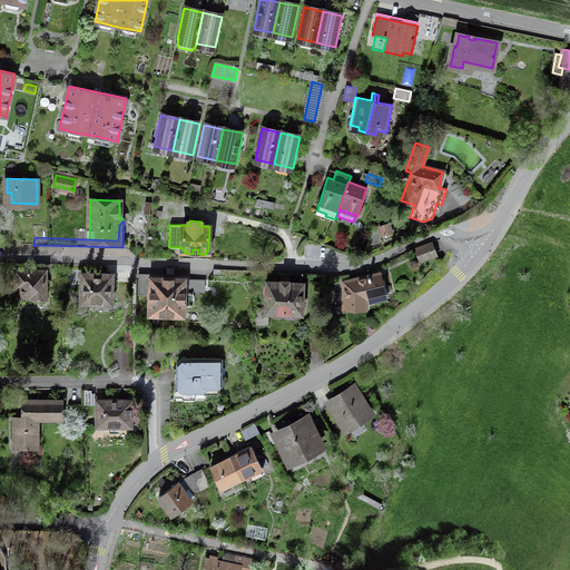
[(390,227),(377,231),(381,242),(393,237),(390,227)]
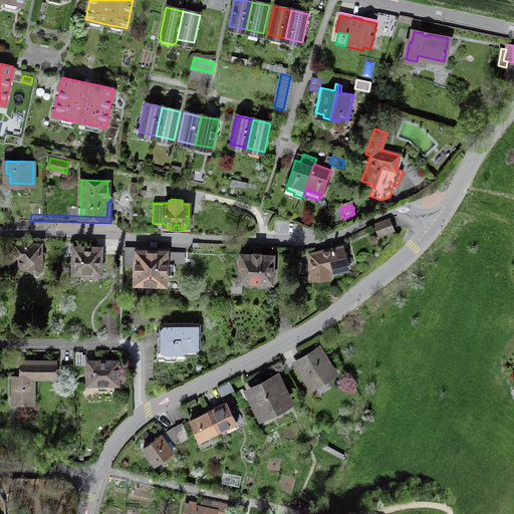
[(379,236),(395,231),(390,218),(374,224),(379,236)]
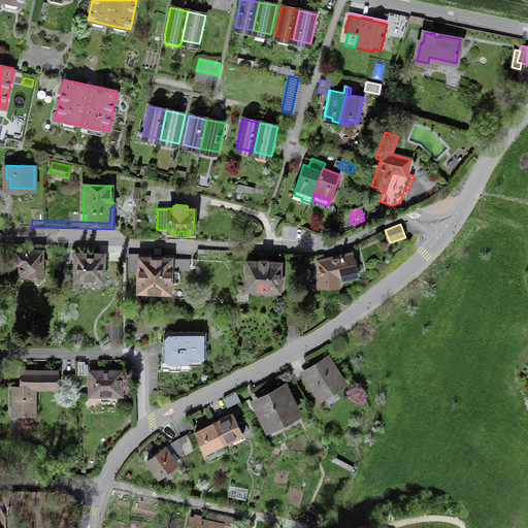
[(14,264),(19,264),(19,269),(31,270),(31,277),(40,277),(40,273),(41,273),(42,250),(15,250),(14,264)]
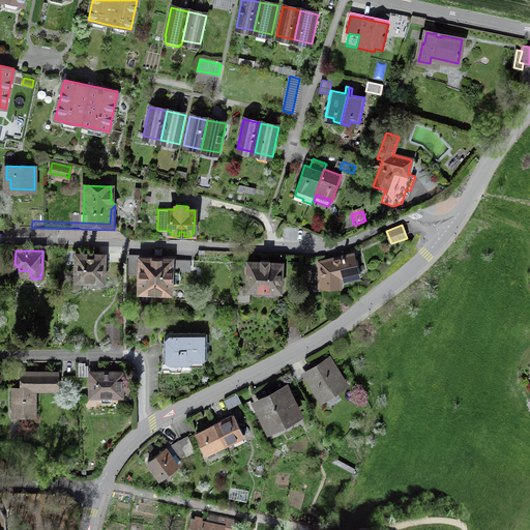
[(128,254),(128,273),(137,273),(137,260),(140,260),(140,258),(172,259),(176,259),(176,255),(128,254)]
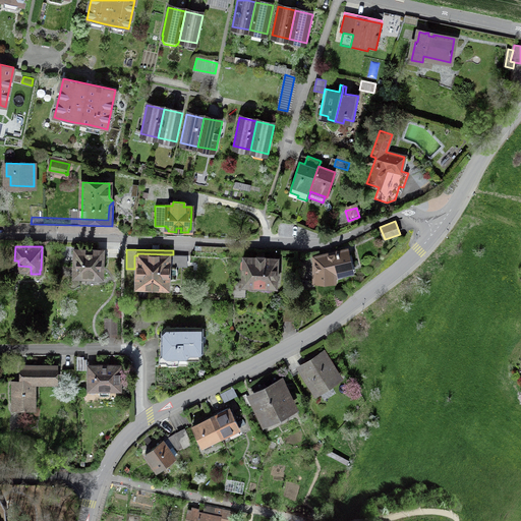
[(105,261),(105,255),(101,255),(101,251),(73,250),(73,262),(76,263),(75,274),(101,275),(101,261),(105,261)]
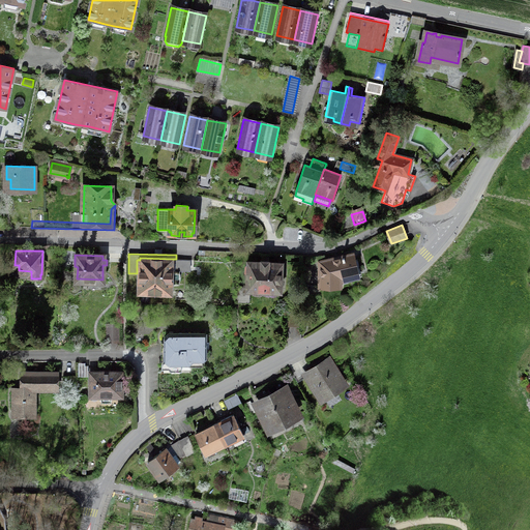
[(357,259),(354,260),(353,255),(321,262),(320,286),(340,286),(340,276),(360,271),(357,259)]
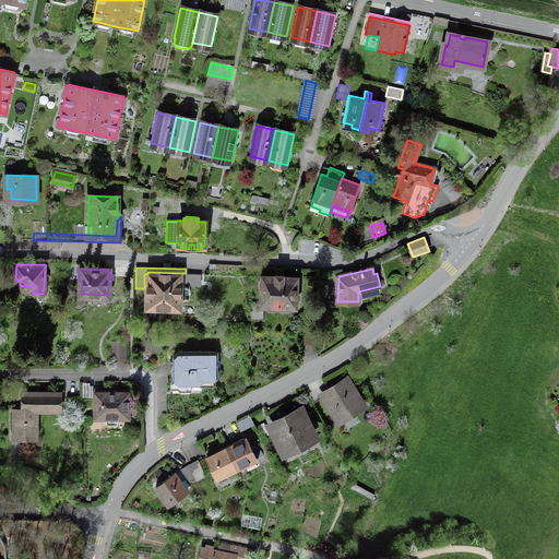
[(180,285),(181,273),(147,272),(147,274),(146,307),(151,307),(151,309),(158,309),(158,307),(174,308),(175,309),(179,310),(181,307),(181,304),(180,301),(180,298),(189,298),(189,296),(191,294),(191,289),(189,287),(189,285),(180,285)]
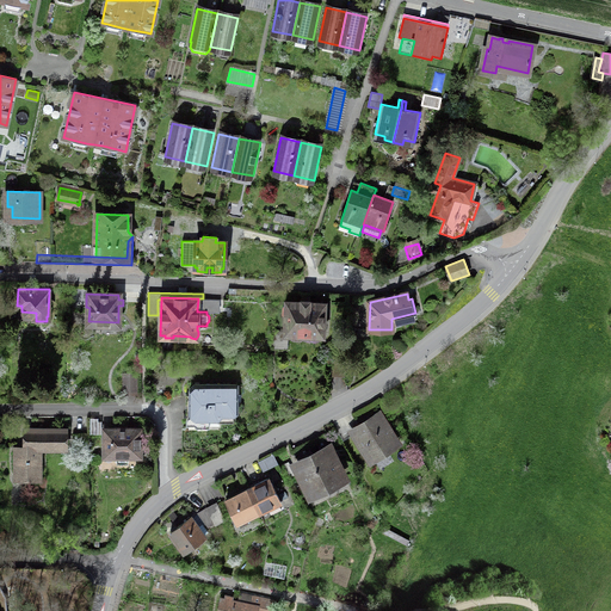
[(203,298),(198,298),(197,312),(207,312),(220,312),(220,300),(203,298)]
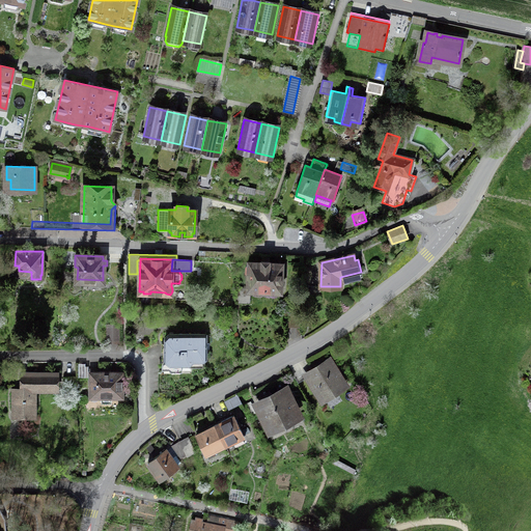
[(266,289),(266,291),(268,294),(275,295),(277,291),(278,290),(280,290),(281,264),(270,263),(270,260),(261,260),(261,263),(250,262),(250,264),(249,264),(246,267),(246,273),(248,275),(249,275),(249,288),(249,289),(266,289)]
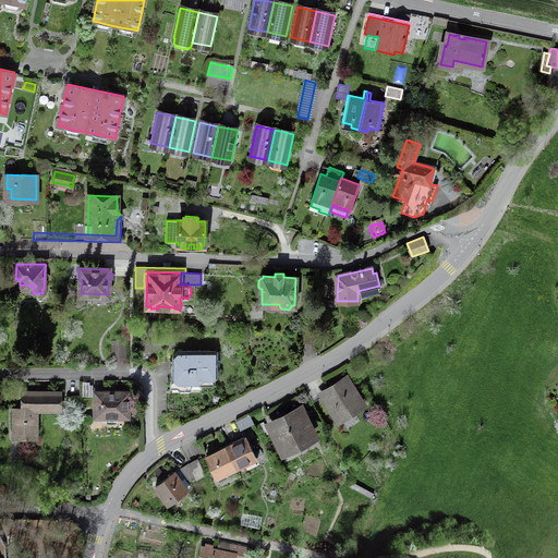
[(262,304),(262,303),(251,302),(250,317),(261,317),(262,304)]
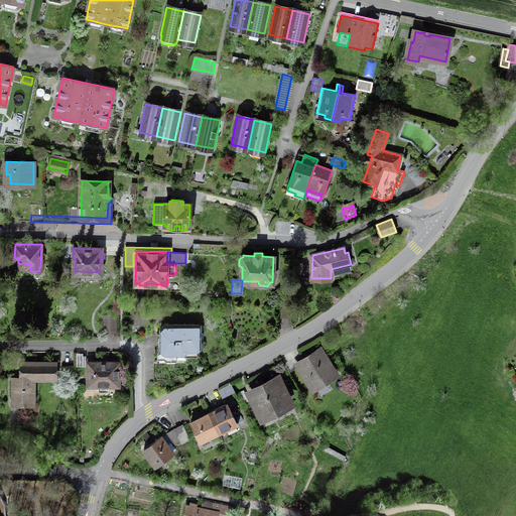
[(290,316),(291,300),(278,299),(277,315),(290,316)]
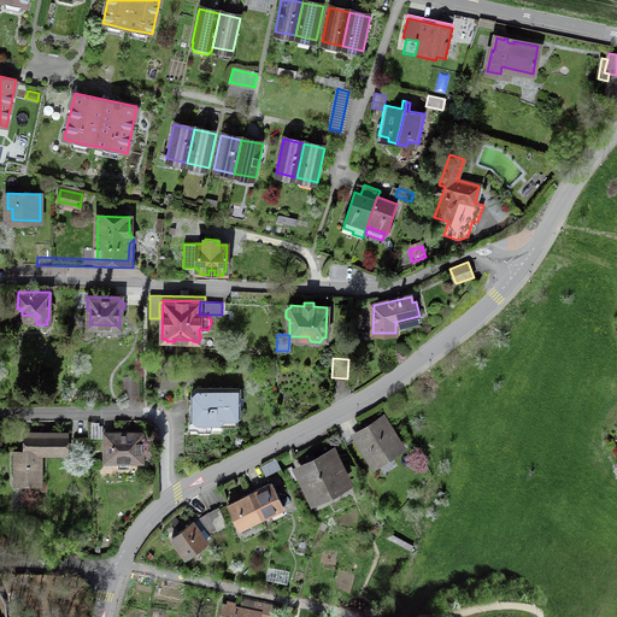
[(137,377),(125,377),(125,397),(137,397),(137,377)]
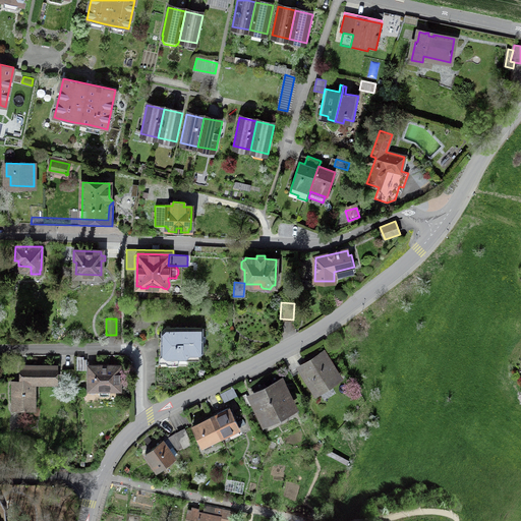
[(162,354),(159,357),(159,361),(166,362),(168,364),(178,364),(178,360),(198,360),(198,354),(199,354),(203,352),(203,337),(203,328),(166,328),(162,332),(162,354)]
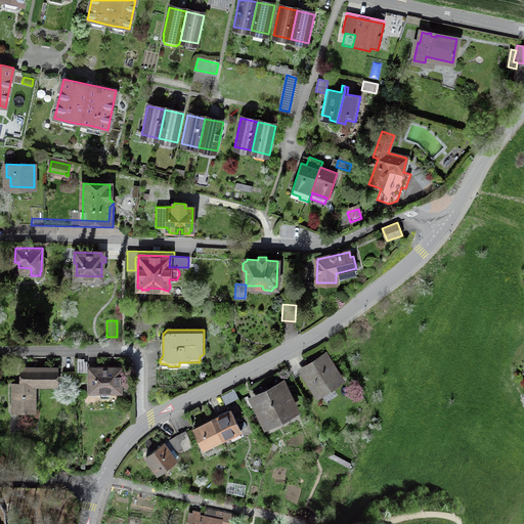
[(305,370),(318,391),(339,379),(329,363),(332,361),(329,355),(305,370)]
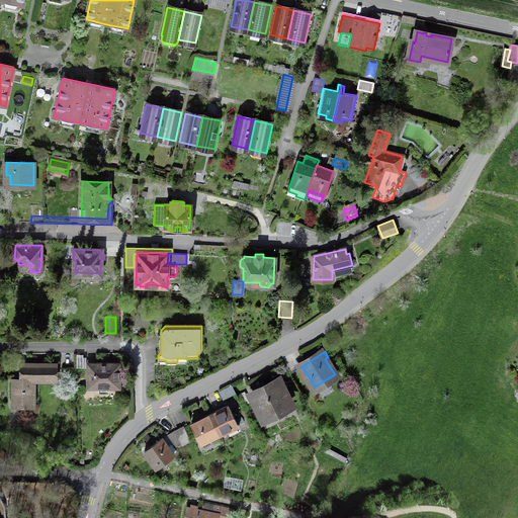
[(85,365),(85,352),(76,352),(75,365),(85,365)]
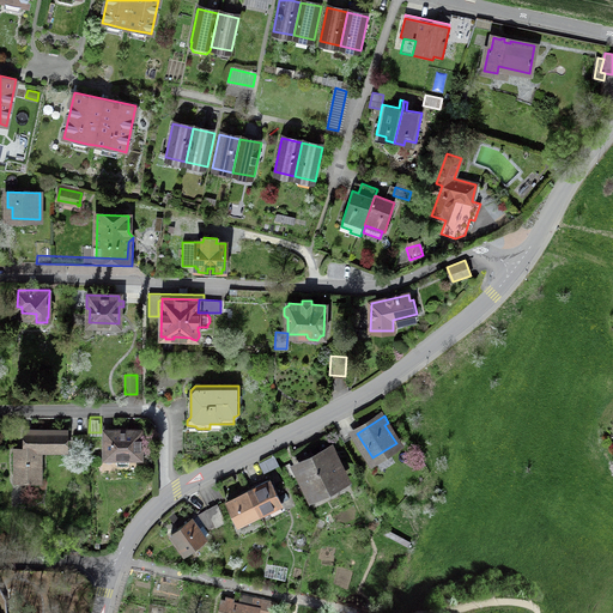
[(28,481),(41,481),(41,449),(66,449),(66,431),(25,431),(25,449),(14,449),(14,477),(28,477),(28,481)]
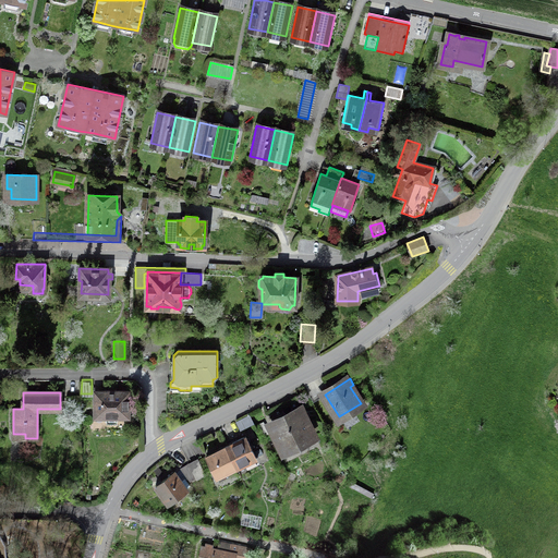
[(128,392),(96,392),(96,415),(107,415),(117,415),(128,415),(128,392)]
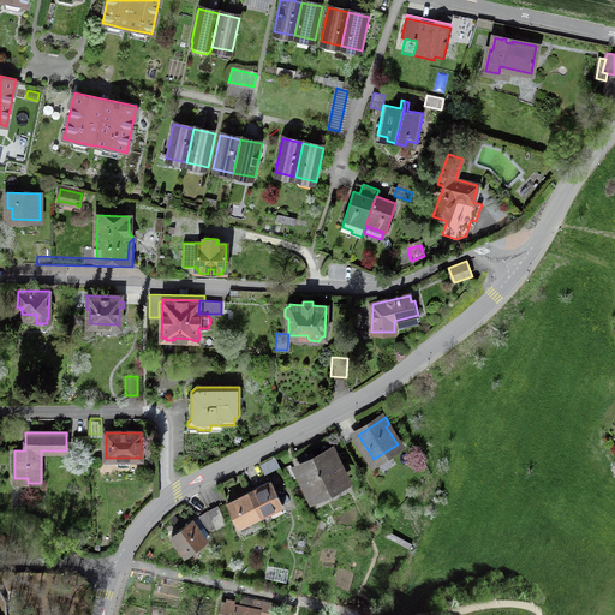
[(344,479),(329,452),(300,466),(304,475),(302,477),(305,485),(309,484),(314,494),(322,490),(323,494),(338,488),(335,483),(344,479)]
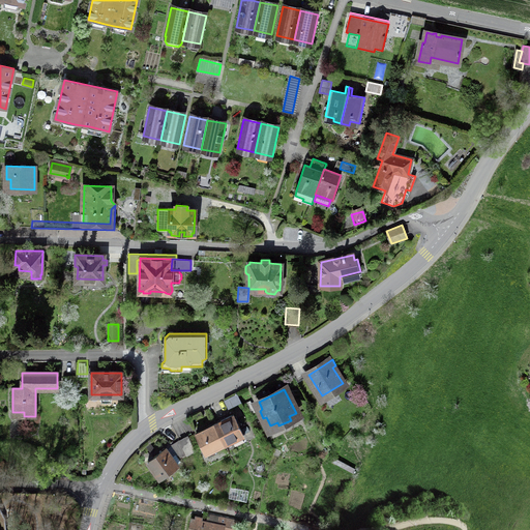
[(237,394),(226,401),(229,407),(240,402),(237,394)]
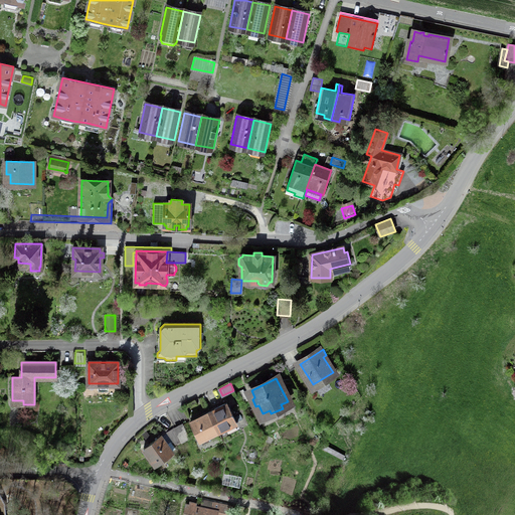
[(207,413),(218,436),(220,436),(236,427),(237,426),(226,404),(207,413)]
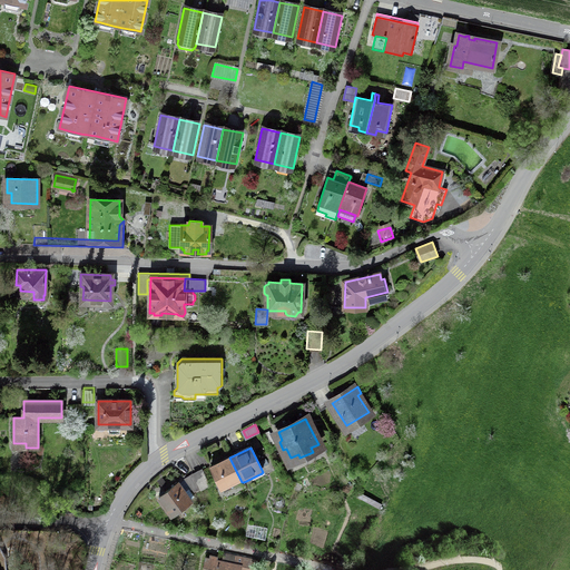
[(234,487),(242,482),(229,458),(208,468),(220,493),(224,491),(234,487)]
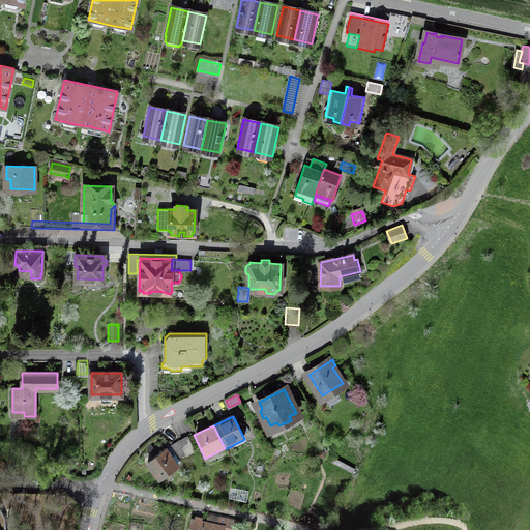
[(195,450),(188,437),(180,440),(186,452),(186,454),(195,450)]
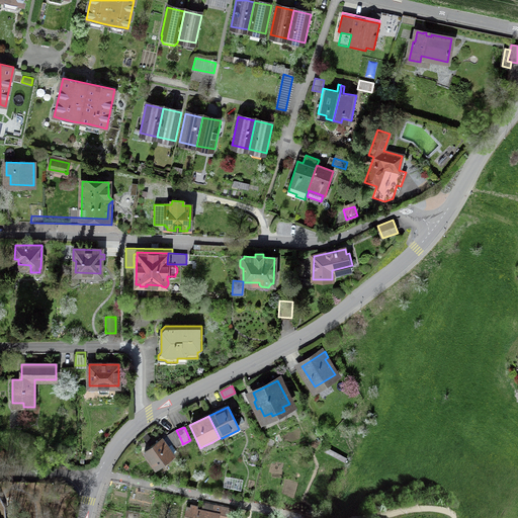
[(176,445),(182,442),(176,430),(168,435),(176,445)]
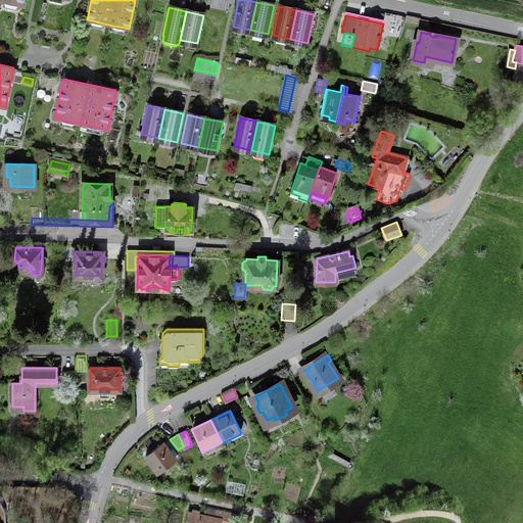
[(240,434),(224,442),(225,445),(233,441),(233,440),(241,436),(240,434)]
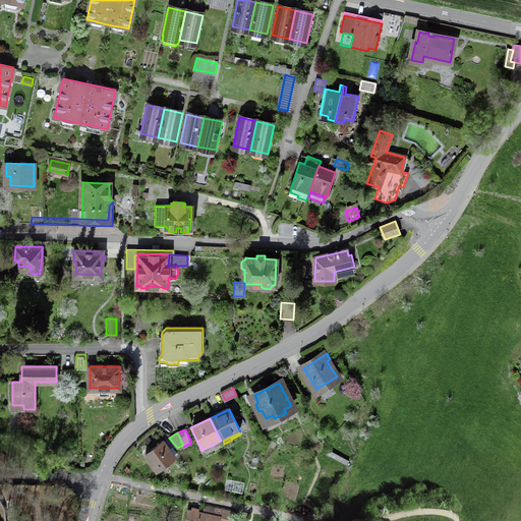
[(157,470),(175,457),(174,456),(177,453),(173,448),(170,450),(163,441),(145,454),(157,470)]
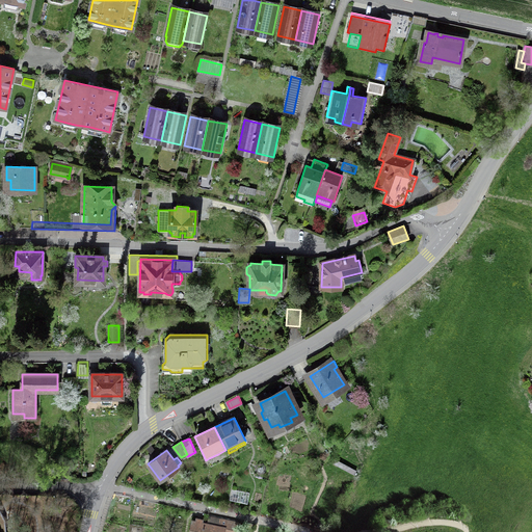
[(223,531),(224,531),(237,531),(240,523),(209,516),(208,524),(192,521),(189,531),(223,531)]
